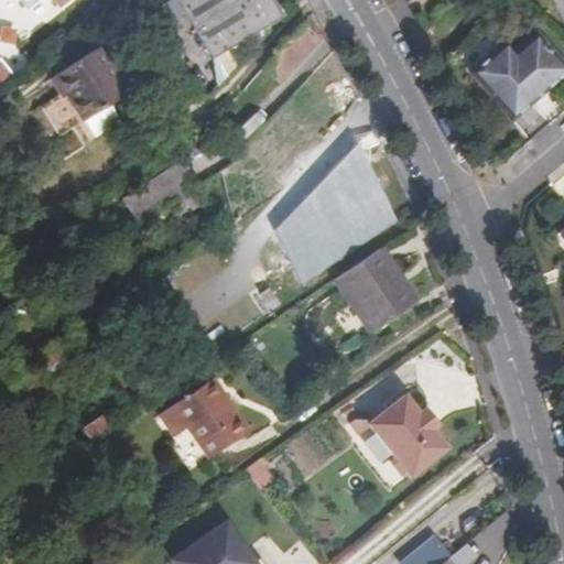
[(50,0),(57,9),(68,0),(50,0)]
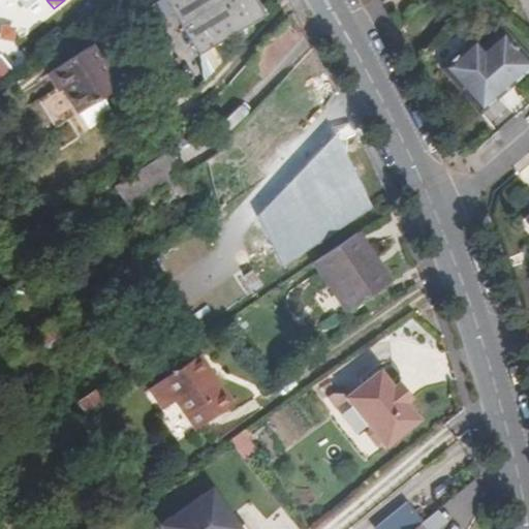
[(167,0),(166,1),(200,57),(266,17),(255,0),(167,0)]
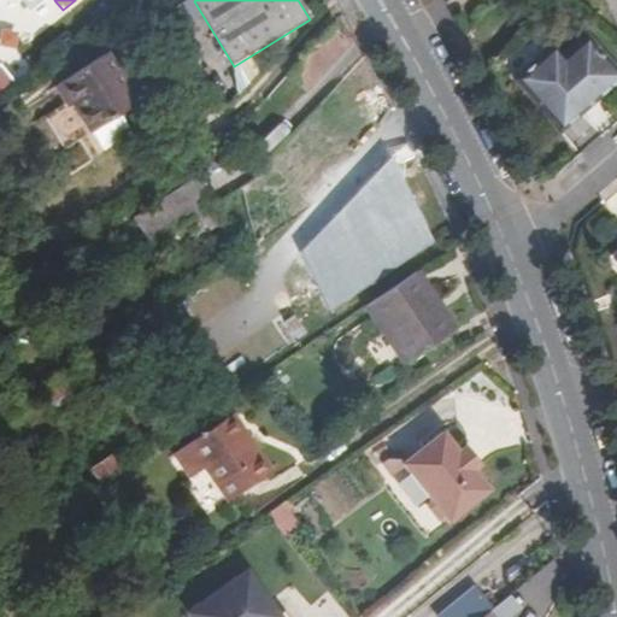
[(333,27),(288,75),(309,94),(352,43),(333,27)]
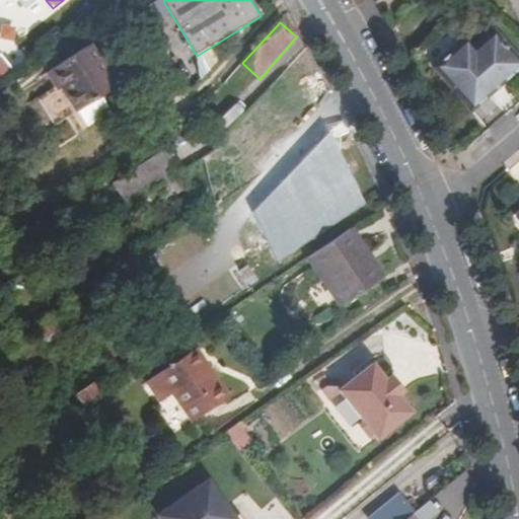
[(488,94),(484,89),(495,79),(498,83),(518,65),(490,32),(471,48),(462,38),(430,67),(468,110),(488,94)]
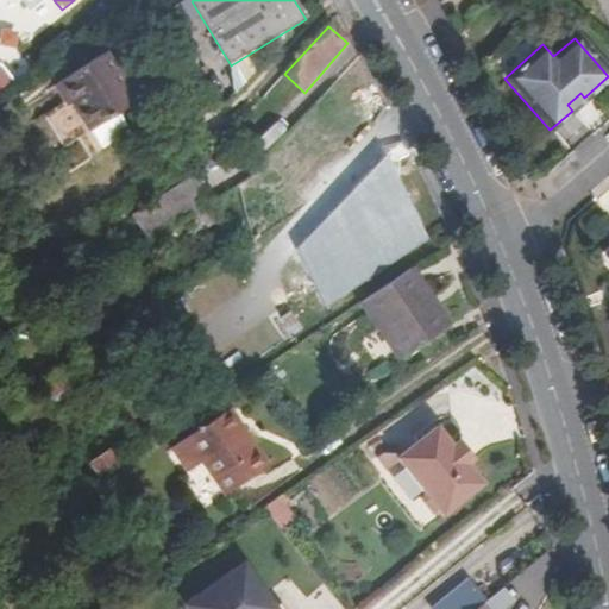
[(70,99),(89,130),(136,101),(125,86),(115,70),(105,54),(60,81),(70,99)]
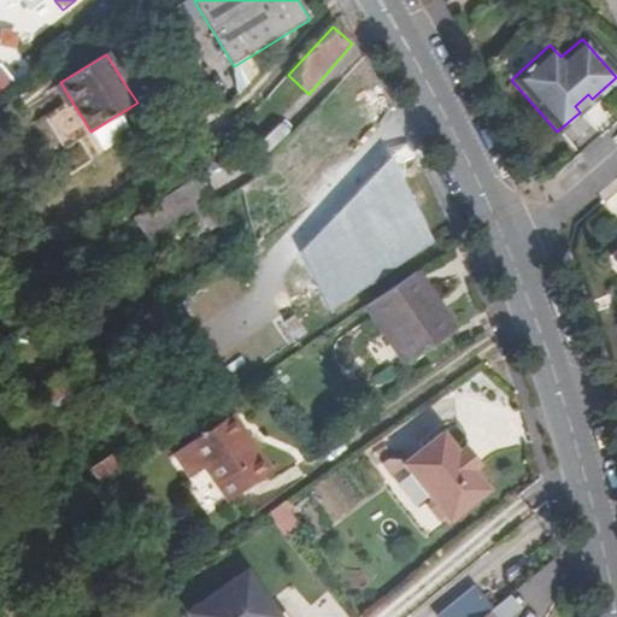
[(0,97),(12,93),(0,59),(0,97)]
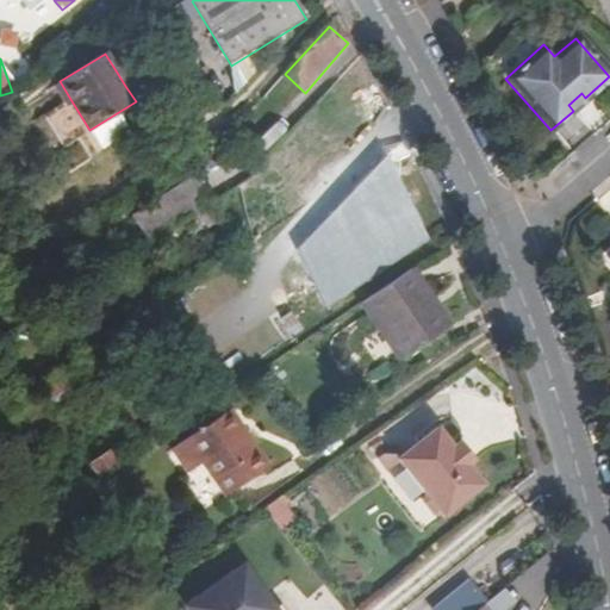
[(116,70),(125,86),(131,82),(122,67),(116,70)]
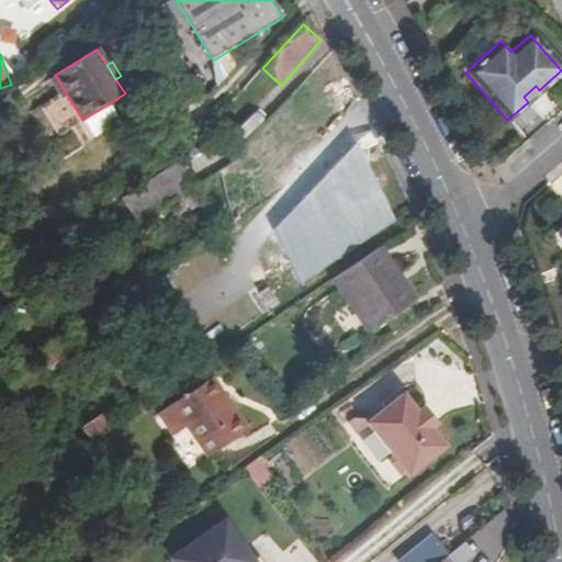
[(57,96),(65,91),(55,75),(47,79),(57,96)]
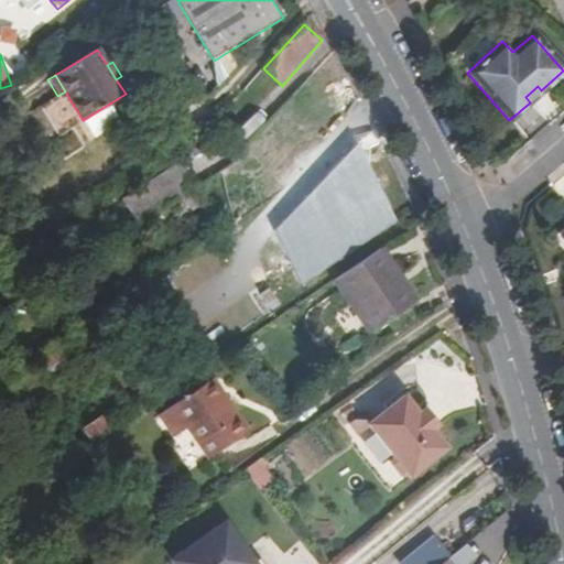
[(274,235),(302,285),(397,223),(361,143),(304,203),(301,201),(299,204),(301,206),(274,235)]
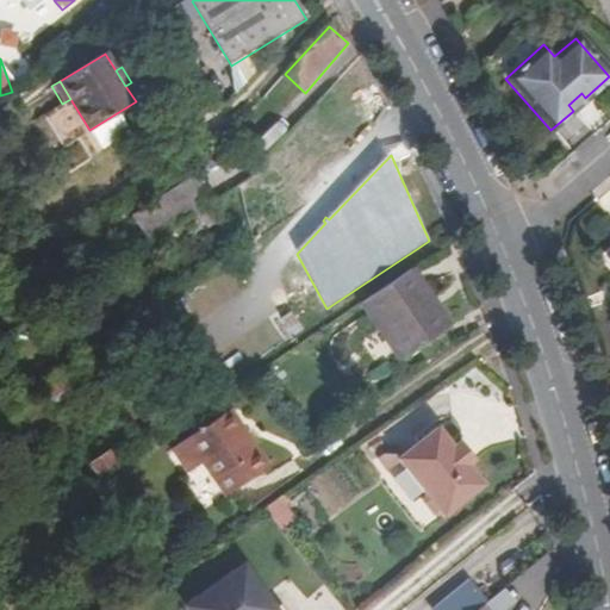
[(134,216),(150,242),(215,200),(198,174),(134,216)]
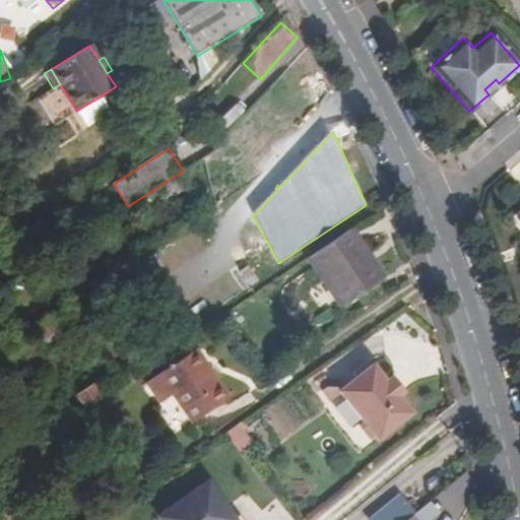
[(382,279),(350,231),(307,259),(337,307),(382,279)]
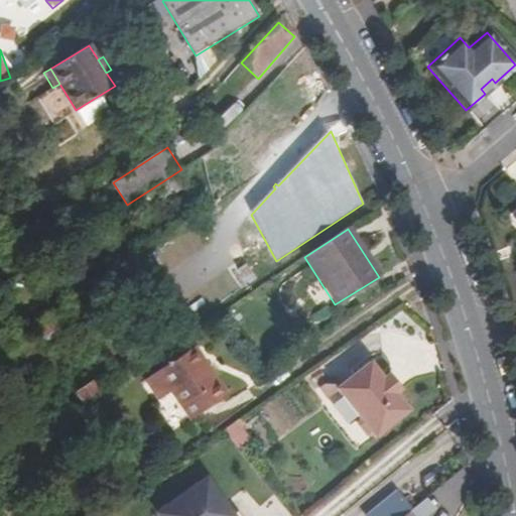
[(45,314),(29,326),(38,340),(41,338),(55,329),(53,326),(45,314)]
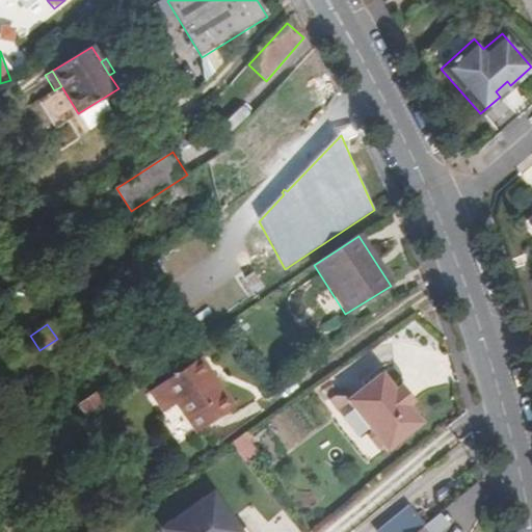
[(57,339),(43,348),(49,358),(64,350),(57,339)]
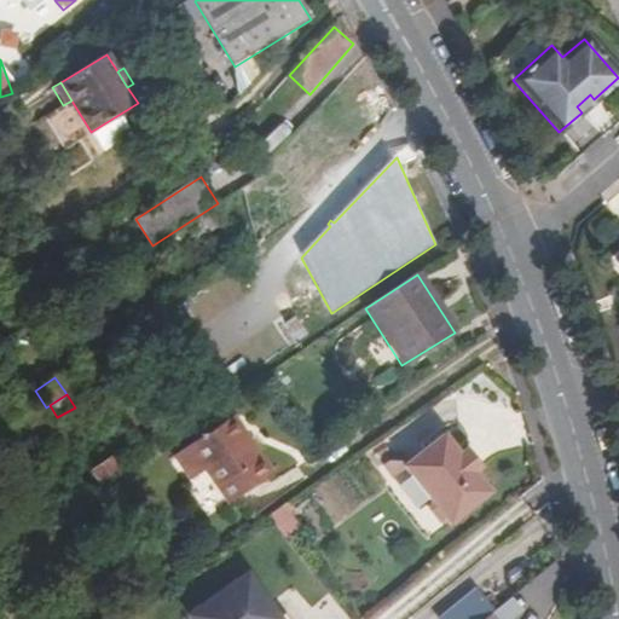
[(174,456),(190,480),(204,470),(224,504),(271,474),(252,446),(246,450),(226,421),(174,456)]
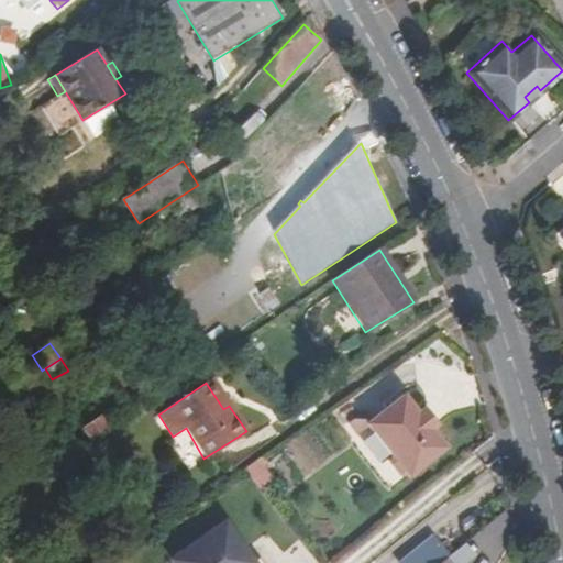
[(407,477),(408,479),(442,448),(427,430),(430,428),(416,412),(412,415),(398,398),(363,430),(392,461),(389,467),(399,478),(407,477)]
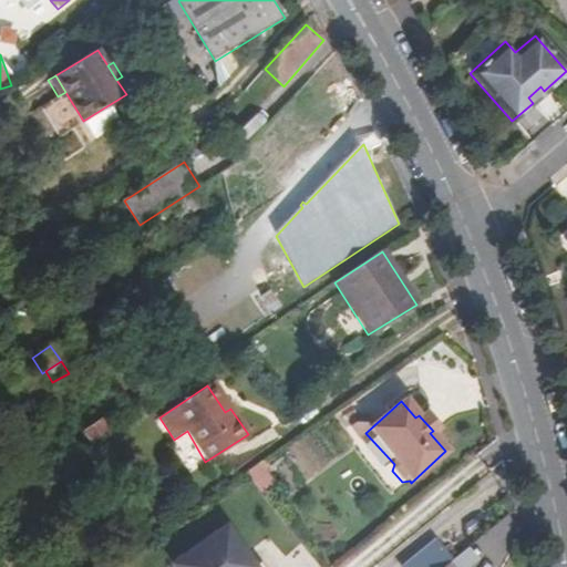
[(88,444),(90,443),(106,432),(98,419),(80,431),(88,444)]
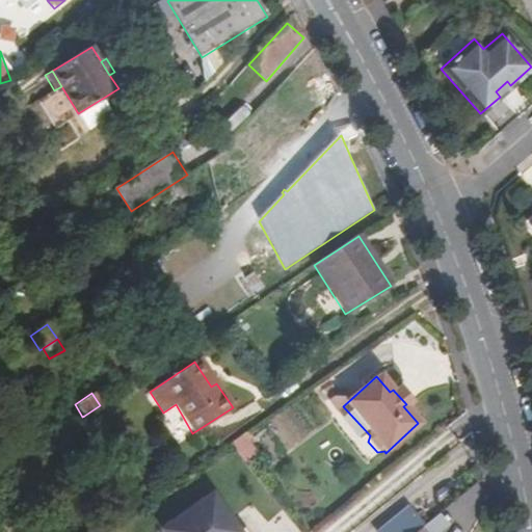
[(244,531),(215,487),(157,526),(161,531),(244,531)]
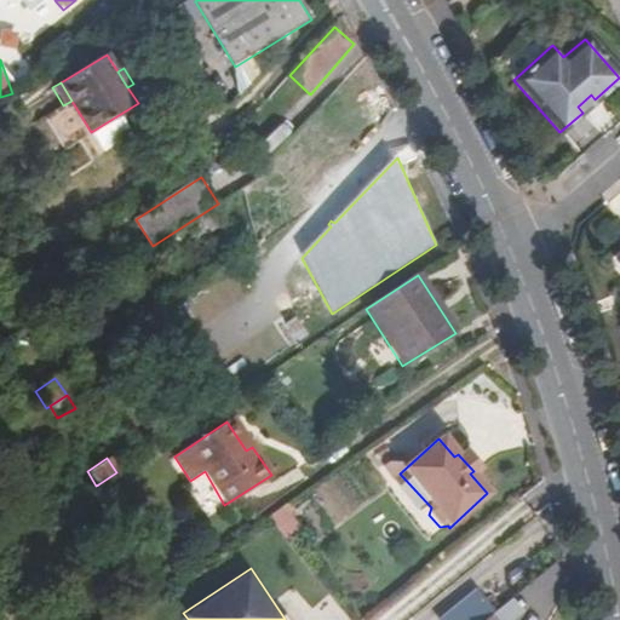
[(537,575),(493,610),(500,619),(543,619),(561,607),(537,575)]
